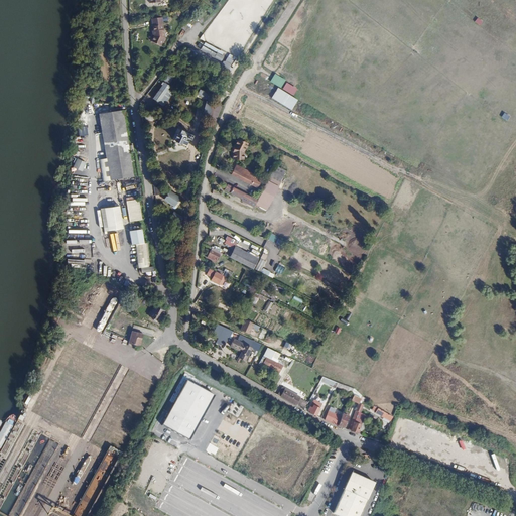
[(165,18),(155,19),(156,26),(157,31),(157,33),(156,35),(158,35),(155,41),(163,46),(168,37),(167,29),(166,30),(165,18)]
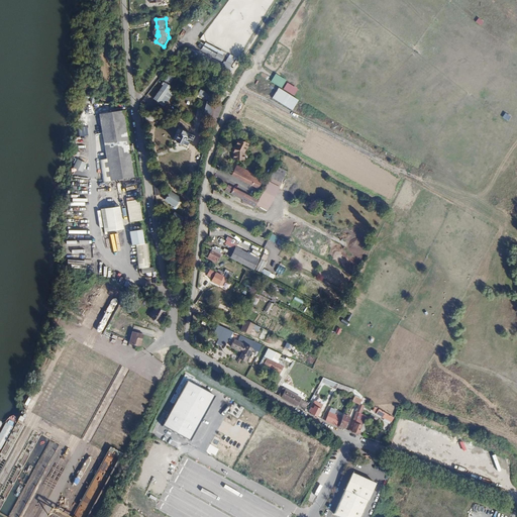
[(205,42),(203,45),(222,56),(224,53),(205,42)]
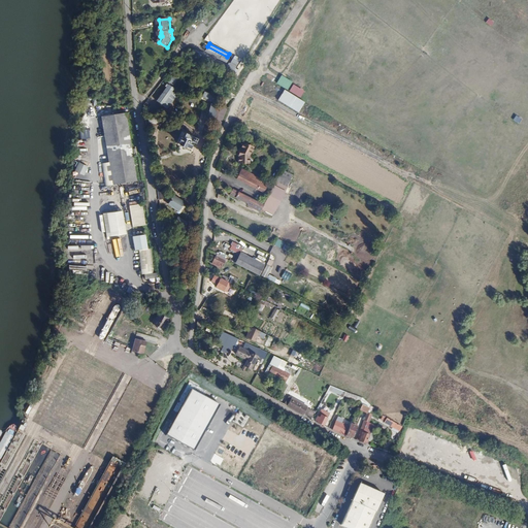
[(234,72),(240,58),(232,55),(226,69),(234,72)]
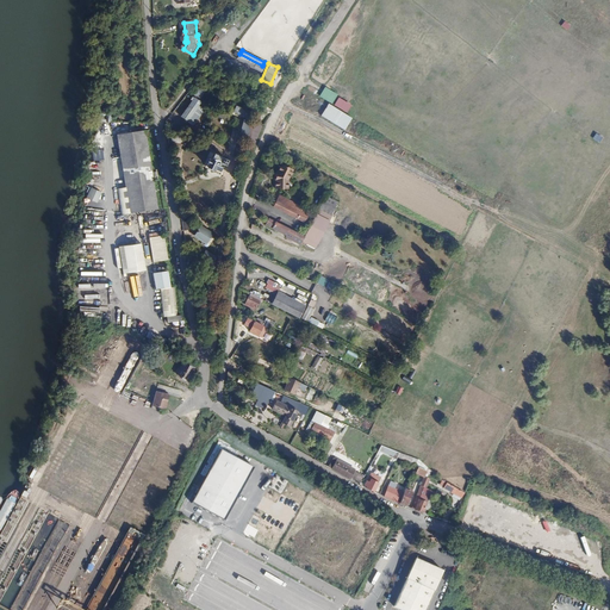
[(324,87),(319,97),(331,104),(337,95),(324,87)]
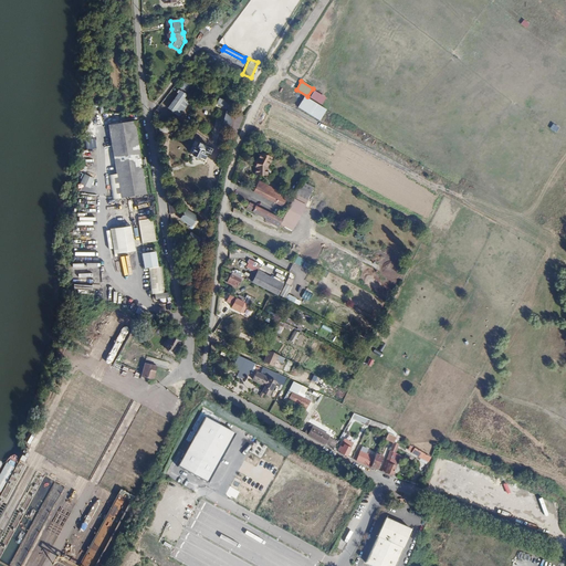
[(289,82),(285,87),(293,92),(296,85),(289,82)]
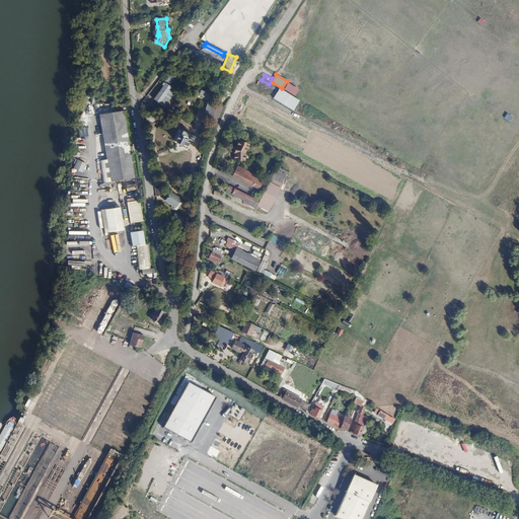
[(214,88),(201,81),(199,85),(212,92),(214,88)]
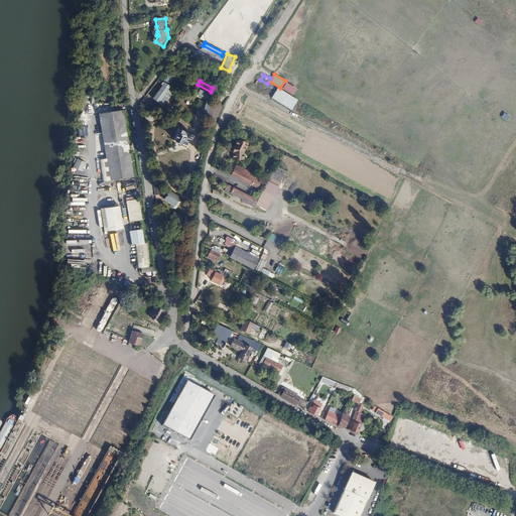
[(184,89),(173,82),(164,96),(175,103),(184,89)]
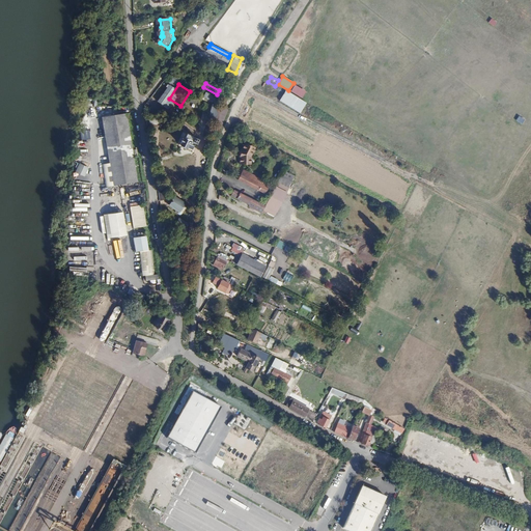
[(300,113),(306,104),(285,90),(279,101),(300,113)]
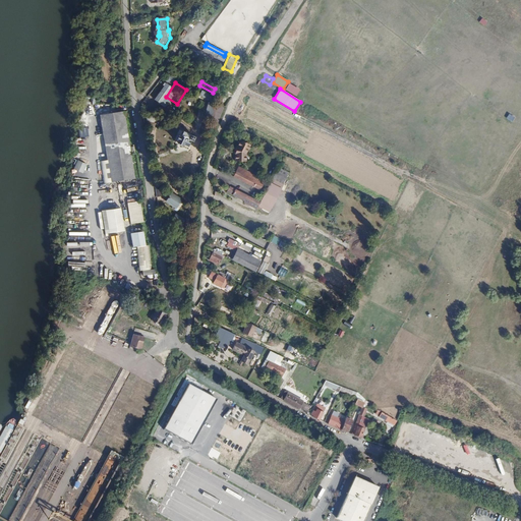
[(207,111),(215,96),(212,94),(209,93),(200,108),(207,111)]
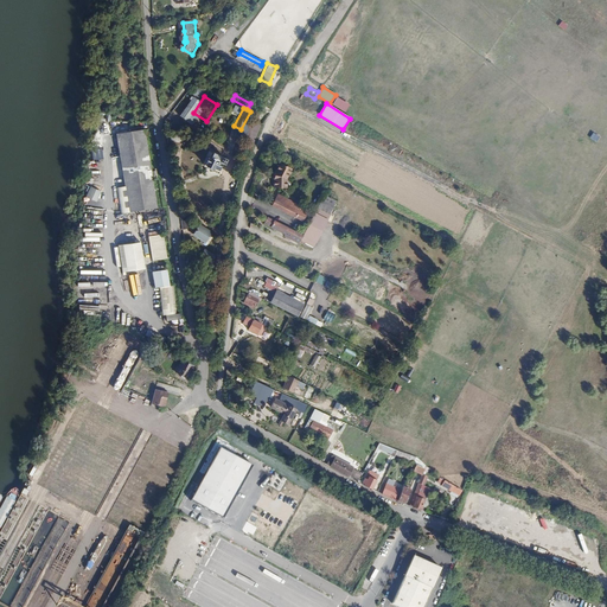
[(259,116),(250,112),(241,129),(238,134),(236,138),(244,142),(259,116)]
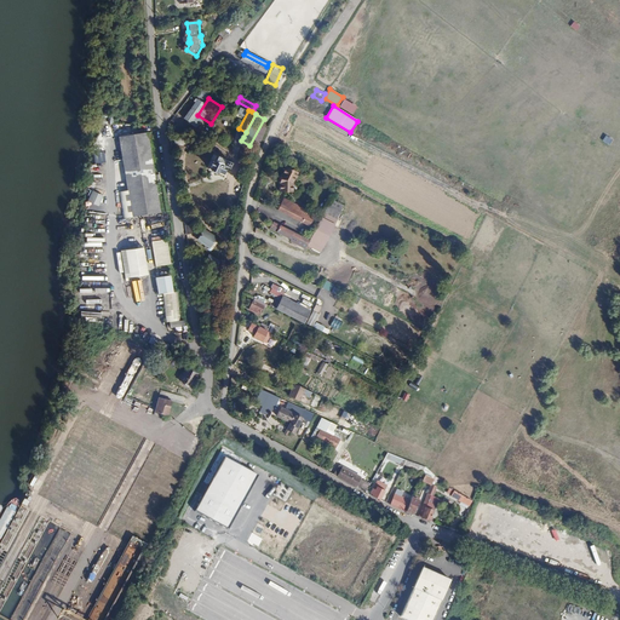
[(161,214),(147,133),(119,138),(128,193),(119,194),(124,220),(161,214)]
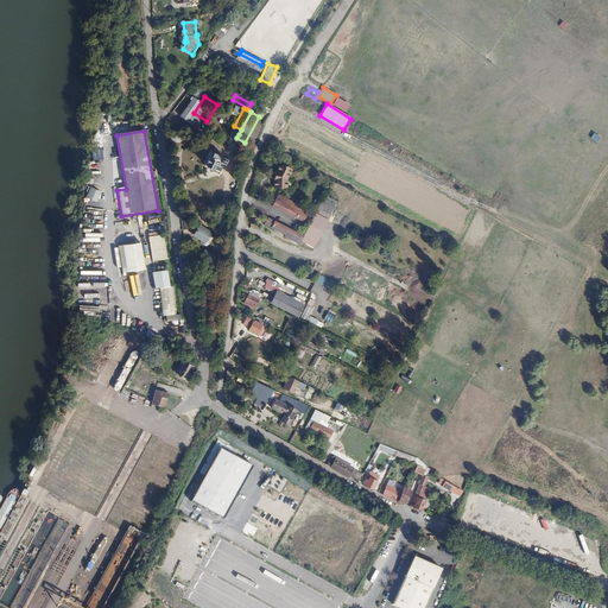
[(211,141),(208,156),(217,158),(217,156),(221,157),(223,151),(227,152),(228,145),(211,141)]
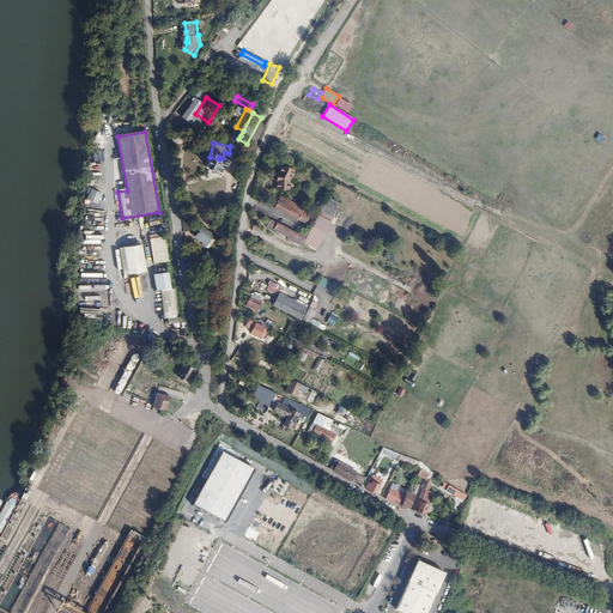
[(295,171),(281,167),(278,173),(277,189),(289,188),(291,183),(290,182),(290,180),(291,180),(295,171)]
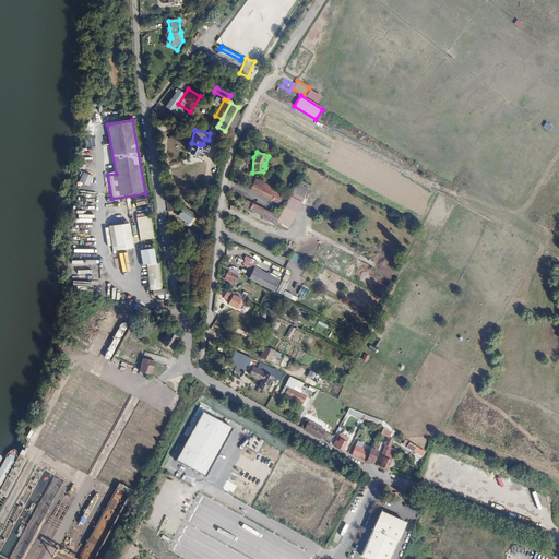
[(78,182),(88,187),(93,177),(82,173),(78,182)]
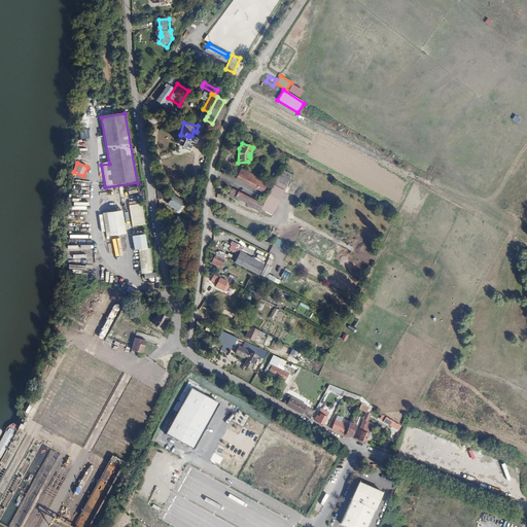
[(291,173),(282,168),(277,177),(286,182),(291,173)]
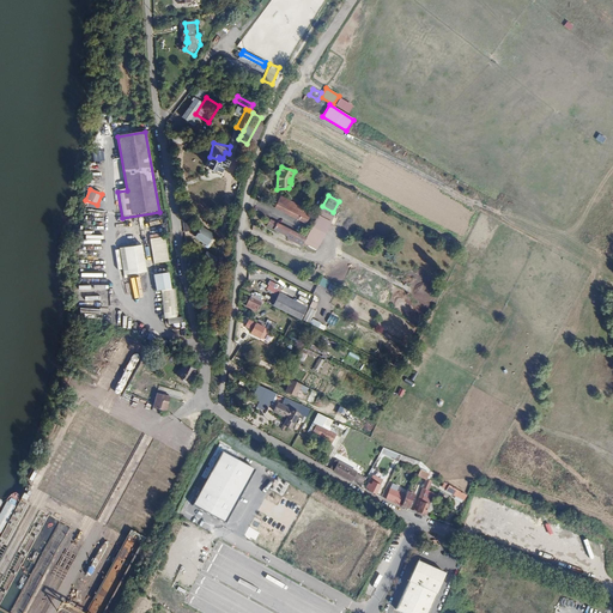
[(280,196),(272,213),(303,230),(313,213),(280,196)]
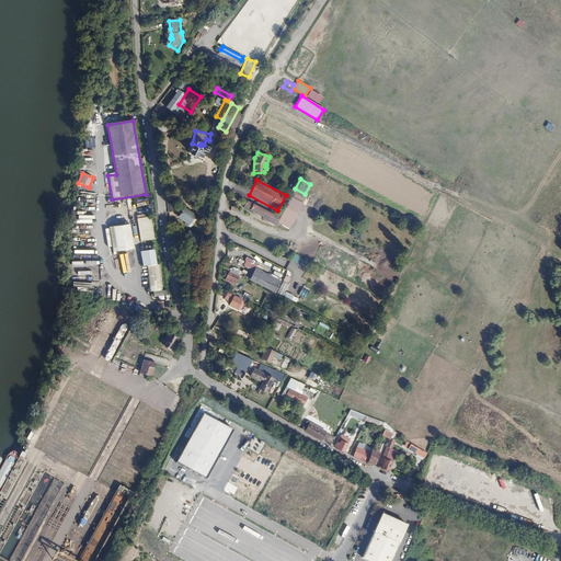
[(305,194),(295,189),(284,208),(298,216),(309,196),(305,194)]
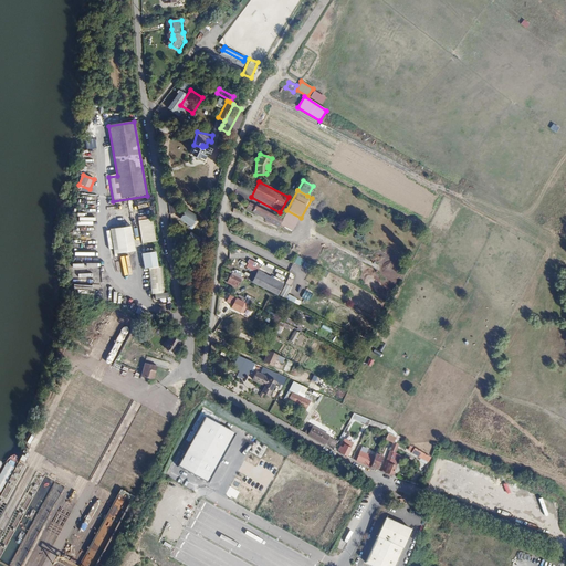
[(279,229),(282,220),(269,213),(248,203),(245,209),(264,219),(264,220),(270,223),(269,224),(279,229)]
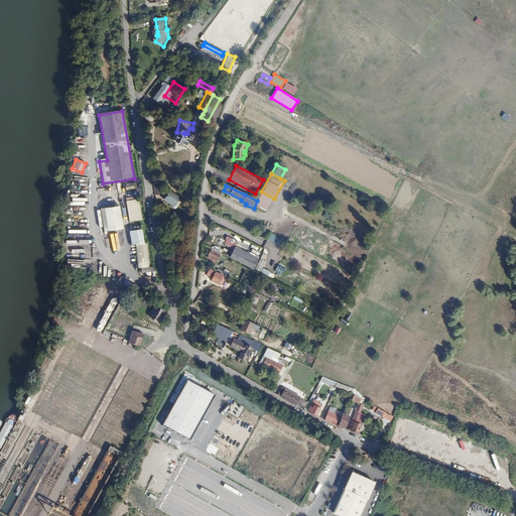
[(162,199),(174,207),(180,199),(168,189),(162,199)]
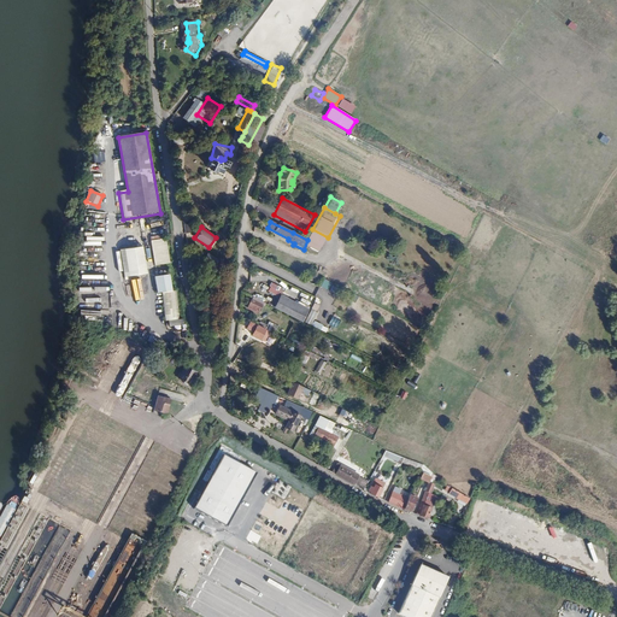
[(169,263),(164,239),(150,242),(154,266),(169,263)]
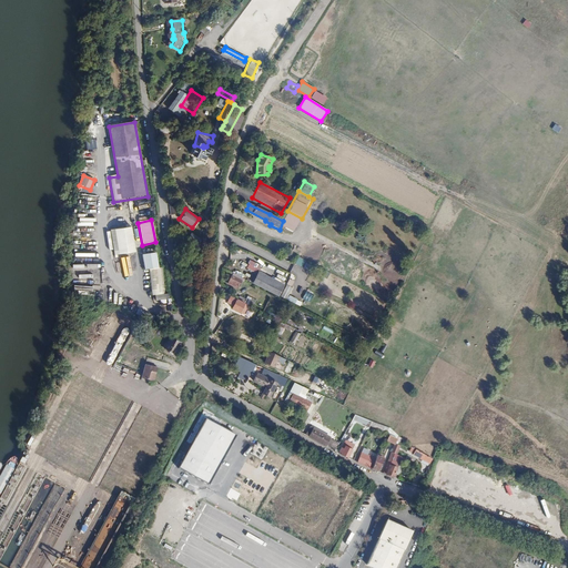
[(131,229),(111,231),(114,256),(134,253),(131,229)]
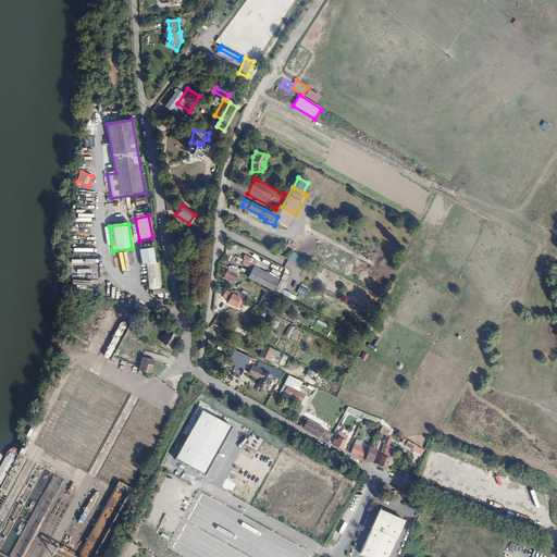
[(155,261),(151,247),(138,249),(140,264),(145,263),(150,288),(163,285),(158,260),(155,261)]
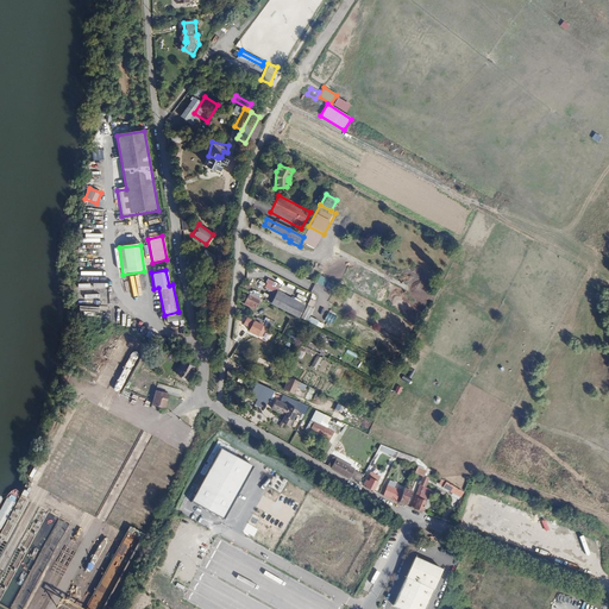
[(331,289),(334,282),(319,276),(316,283),(331,289)]
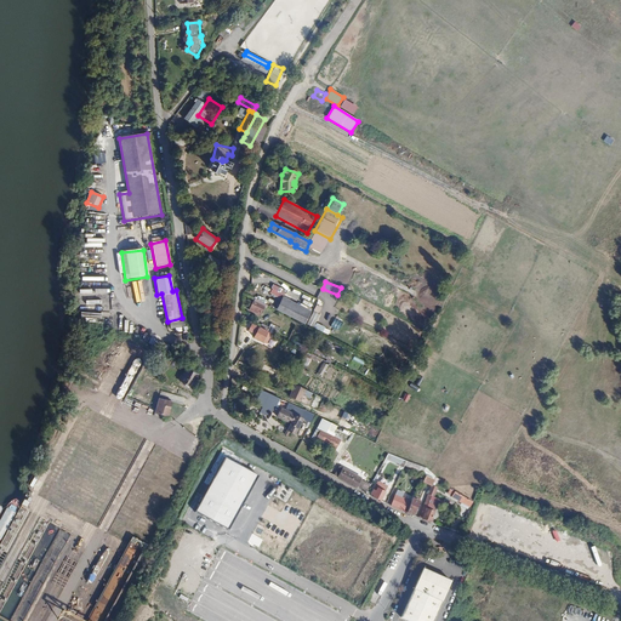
[(283,297),(277,311),(305,325),(312,313),(283,297)]
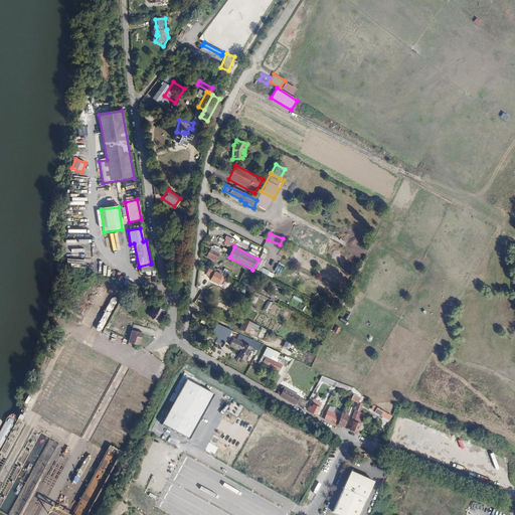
[(220,252),(211,247),(206,259),(215,264),(220,252)]
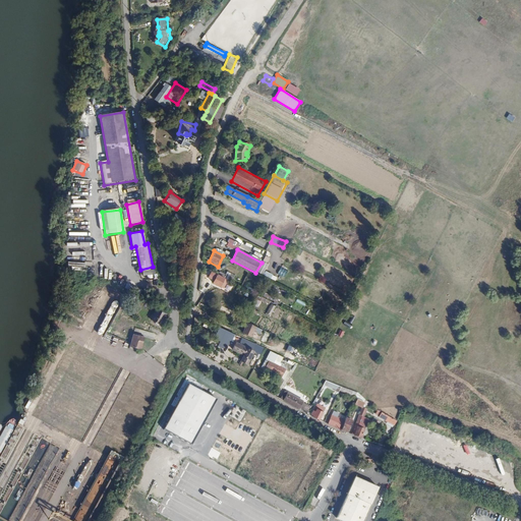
[(218,275),(217,275),(213,283),(219,287),(224,278),(218,275)]
